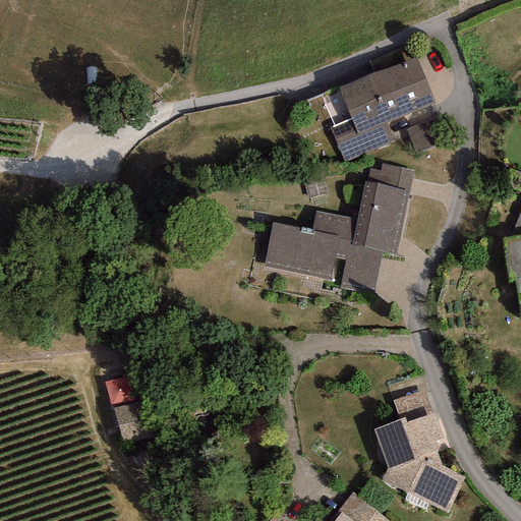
[(415,57),(337,89),(349,118),(328,126),(342,163),(393,142),(386,123),(433,104),(415,57)]
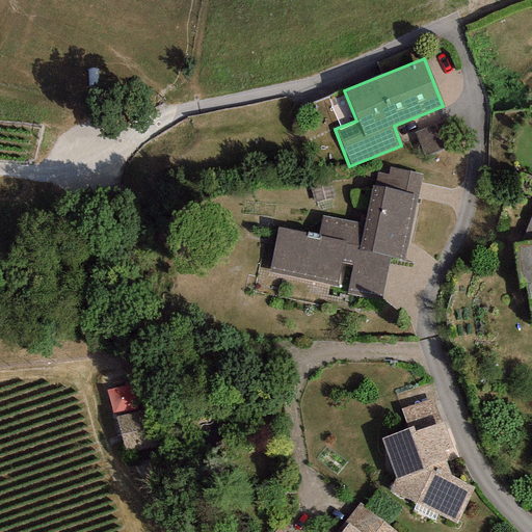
[(449,117),(414,133),(425,157),(459,141),(449,117)]
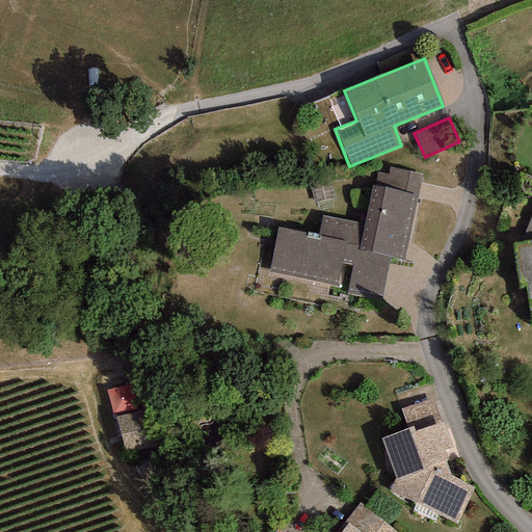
[(377,174),(374,187),(418,195),(422,174),(389,167),(388,176),(377,174)]
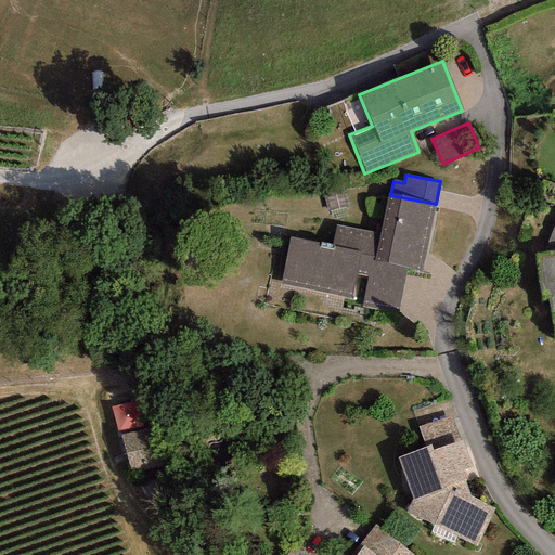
[(332,246),(289,237),(280,285),(351,299),(356,274),(366,276),(360,306),(397,313),(407,267),(422,270),(436,204),(390,195),(387,194),(379,234),(336,226),(332,246)]
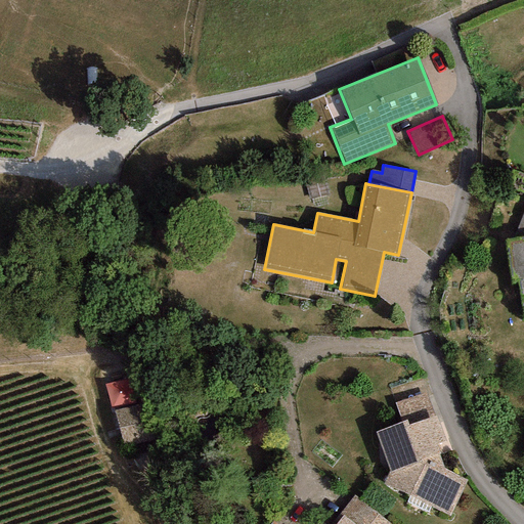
[(523,211),(513,238),(523,236),(523,211)]
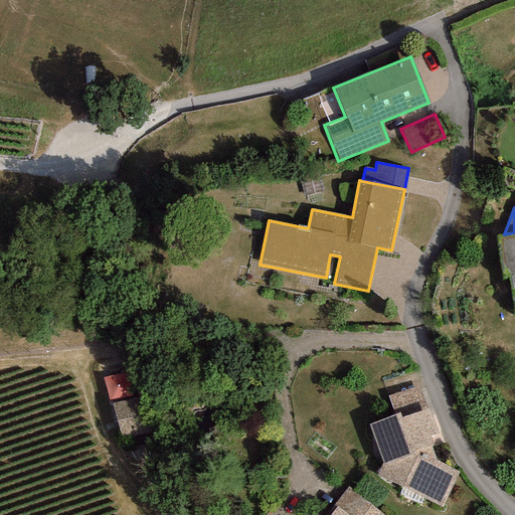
[(514,232),(504,234),(496,235),(501,275),(511,274),(513,290),(514,289),(514,232)]
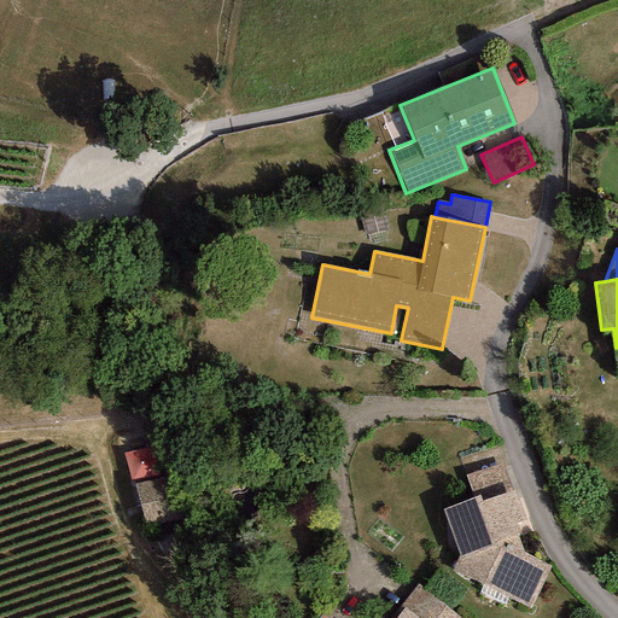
[(126,450),(130,478),(159,472),(155,444),(126,450)]
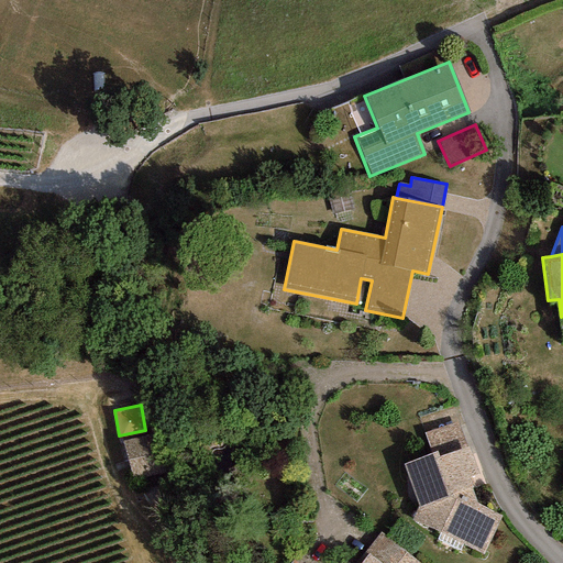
[(459,424),(422,433),(431,454),(404,465),(418,506),(411,520),(482,554),(500,516),(476,504),(468,477),(479,474),(468,446),(466,449),(459,424)]
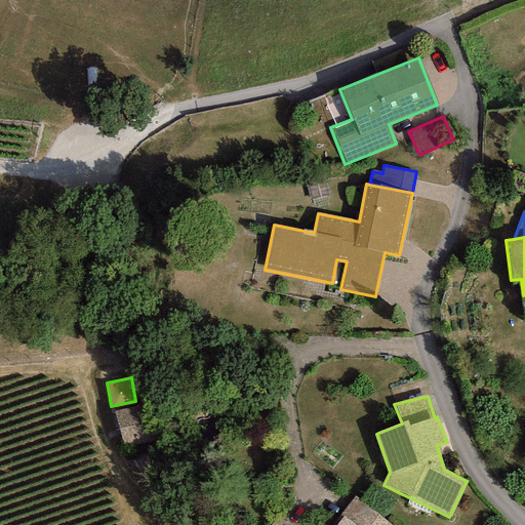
[(144,408),(115,415),(124,450),(152,443),(144,408)]
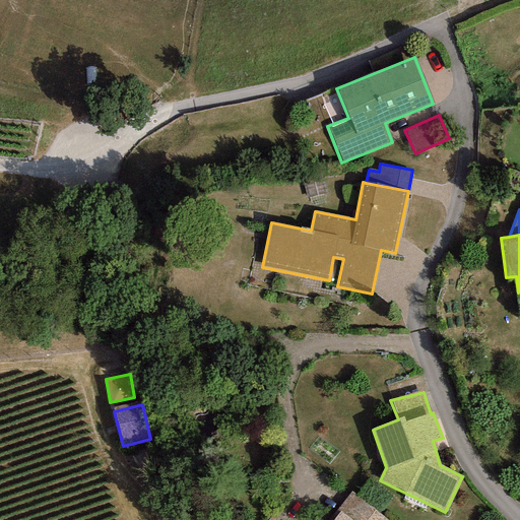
[(386,519),(350,493),(336,510),(339,513),(333,519),(386,519)]
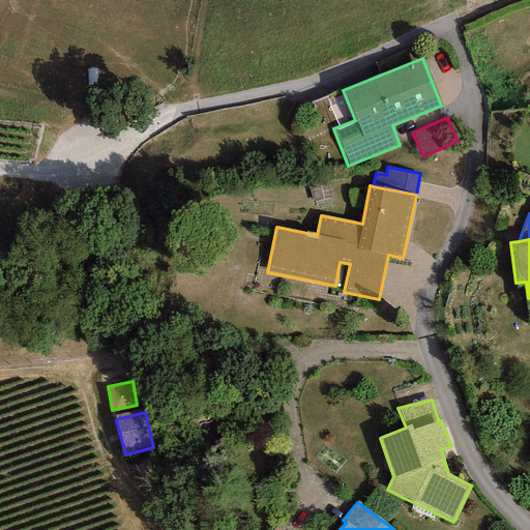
All buildings are outlined.
